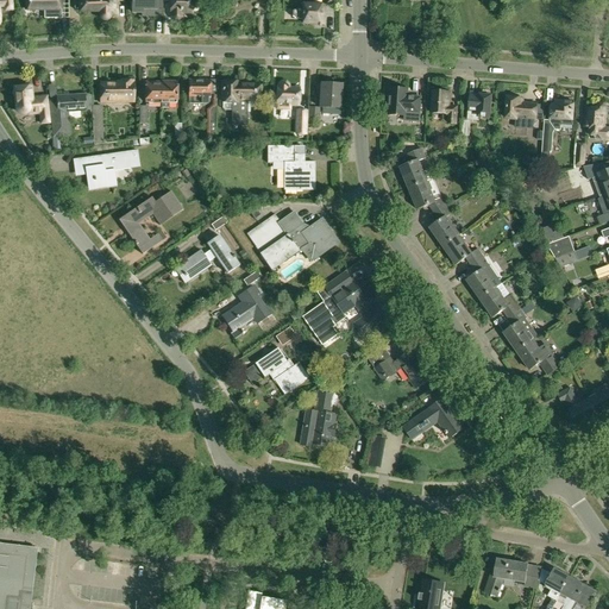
[(0,0),(0,8),(4,8),(5,13),(17,12),(14,0),(0,0)]
